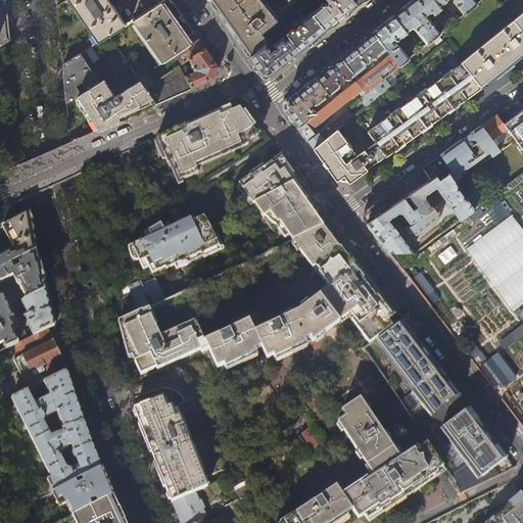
[(0,0),(0,46),(10,39),(9,30),(7,6),(5,0),(0,0)]
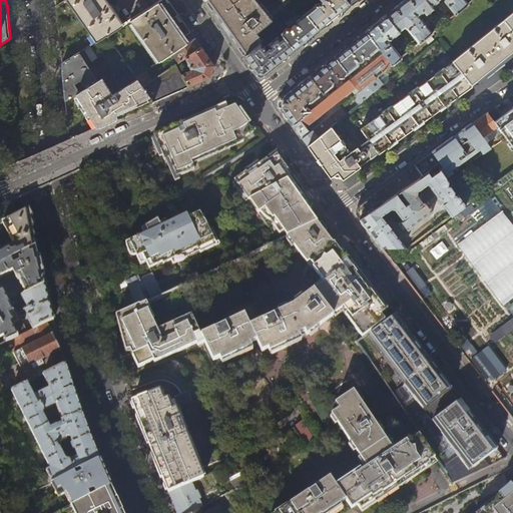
[(106,0),(62,0),(56,4),(59,28),(62,62),(89,45),(127,21),(125,19),(121,21),(106,0)]
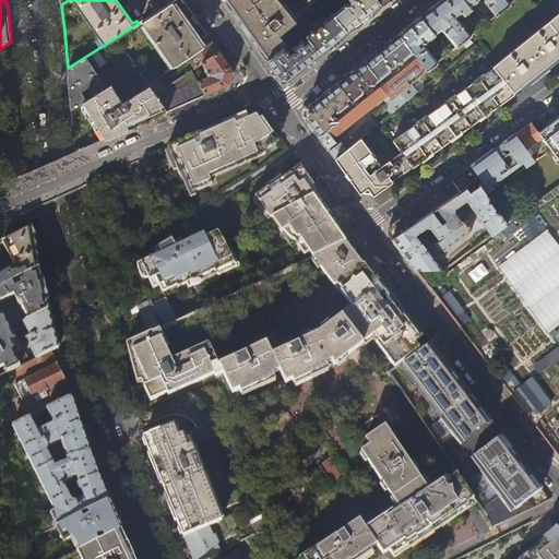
[(297,22),(277,0),(223,0),(230,11),(240,24),(250,38),(261,54),(266,61),(285,48),(284,47),(287,46),(287,45),(280,36),(297,22)]
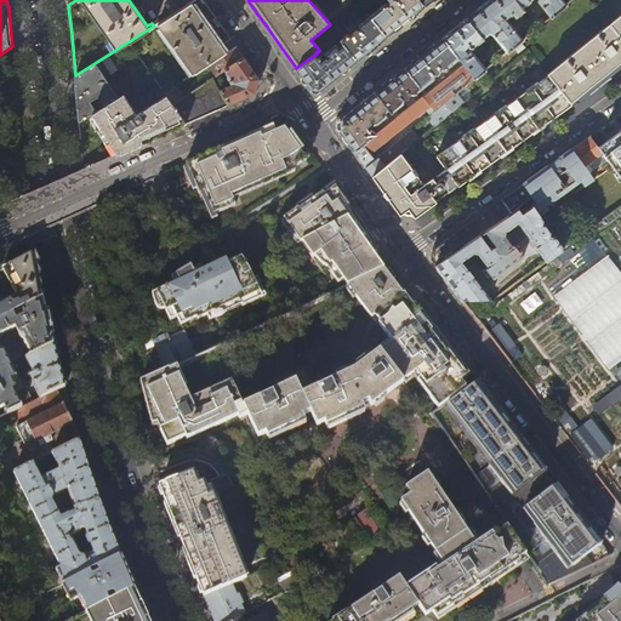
[(405,22),(425,6),(419,0),(396,0),(397,1),(394,0),(389,4),(389,5),(386,5),(374,15),(369,9),(365,12),(387,36),(405,22)]
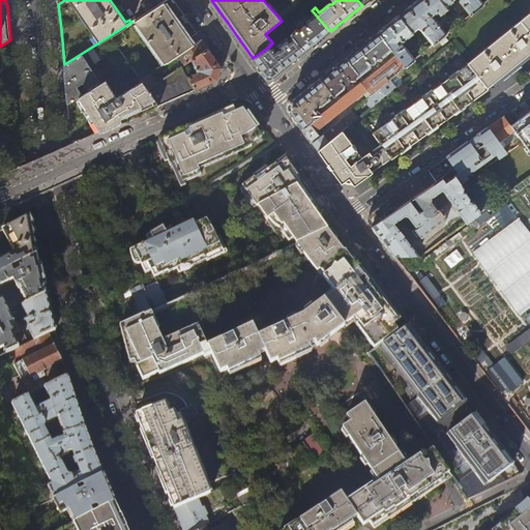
[(446,11),(444,9),(437,0),(417,0),(414,3),(399,16),(412,33),(417,29),(421,31),(433,46),(446,34),(436,21),(434,22),(431,18),(437,13),(439,17),(446,11)]
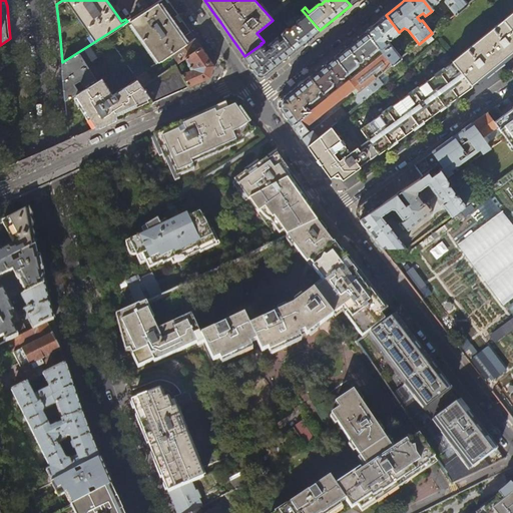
[(512,0),(473,0),(468,4),(455,15),(432,33),(419,44),(402,58),(394,65),(400,72),(436,43),(452,62),(471,86),(512,51),(512,0)]
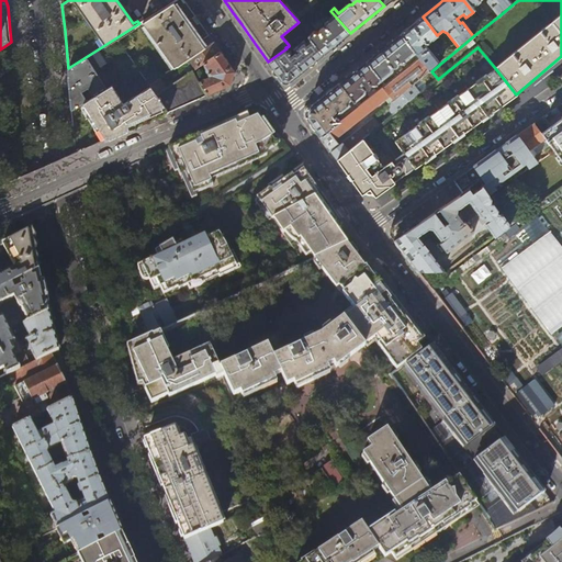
[(463,0),(471,10),(480,3),(479,2),(481,0),(486,0),(487,1),(486,2),(498,17),(513,4),(508,0),(463,0)]
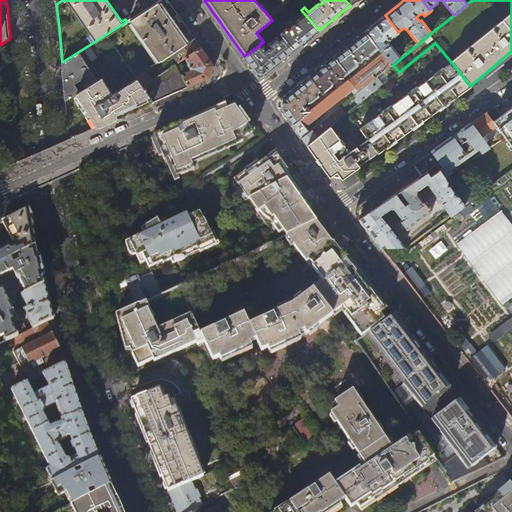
[(159,62),(163,59),(173,53),(188,43),(175,26),(180,23),(176,17),(171,20),(158,1),(129,20),(159,62)]
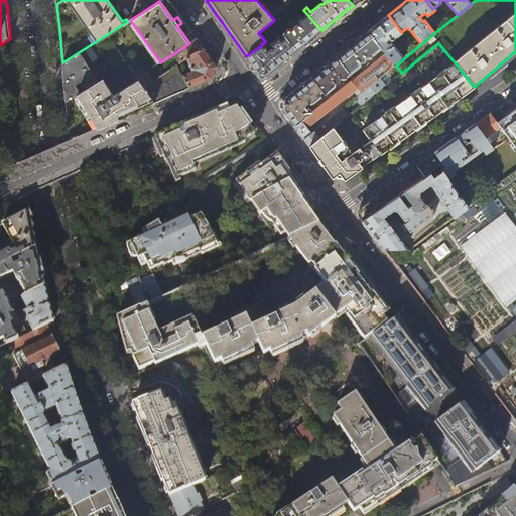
[(306,42),(321,30),(303,10),(301,12),(304,16),(298,21),(298,25),(296,25),(295,25),(293,27),(293,28),(289,28),(283,34),(285,36),(297,49),(306,42)]
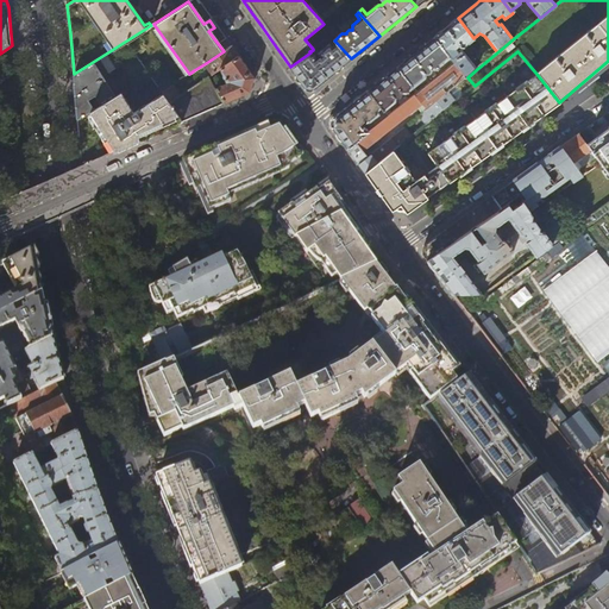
[(446,27),(434,37),(456,63),(468,77),(477,69),(462,51),(459,50),(458,51),(456,48),(458,45),(459,46),(464,48),(475,41),(473,38),(458,18),(446,27)]
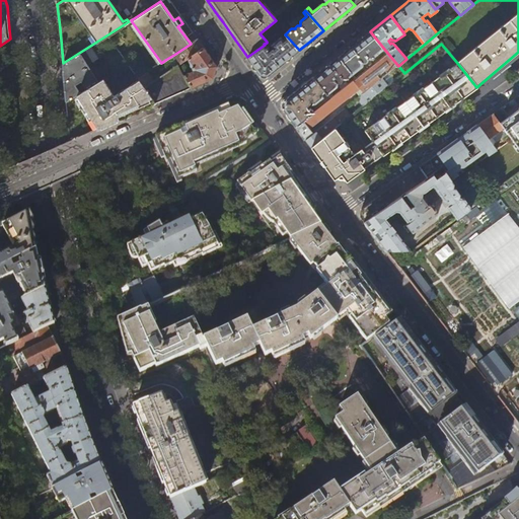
[(386,55),(388,54),(370,31),(353,46),(339,57),(353,75),(363,67),(364,63),(365,64),(367,63),(368,61),(369,59),(372,59),(382,51),(386,55)]
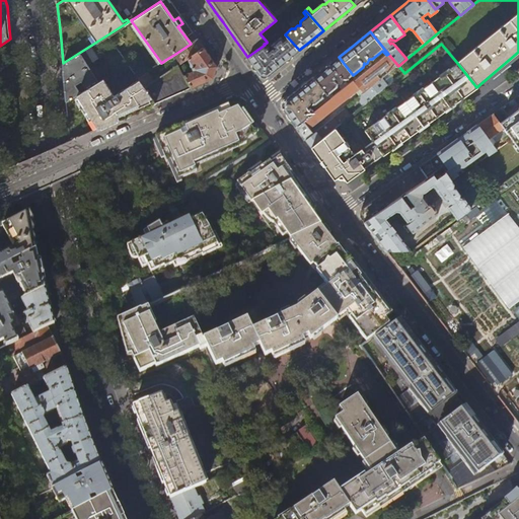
[(283,63),(299,50),(287,36),(283,40),(281,38),(271,46),(270,46),(267,43),(264,44),(265,45),(247,57),(253,66),(260,74),(268,75),(283,63)]
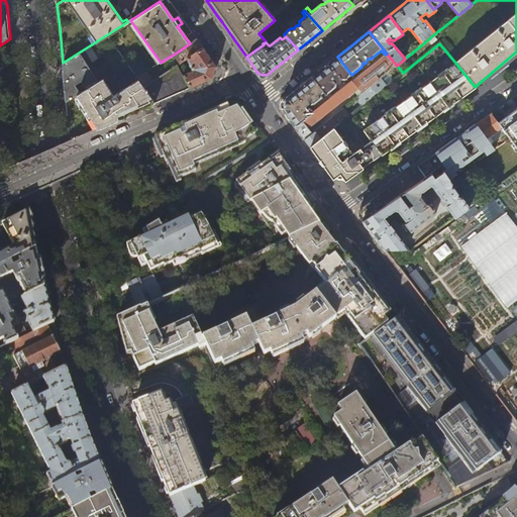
[(186,59),(203,47),(200,43),(197,39),(190,43),(175,54),(178,60),(172,63),(172,65),(170,67),(171,69),(178,65),(186,59)]
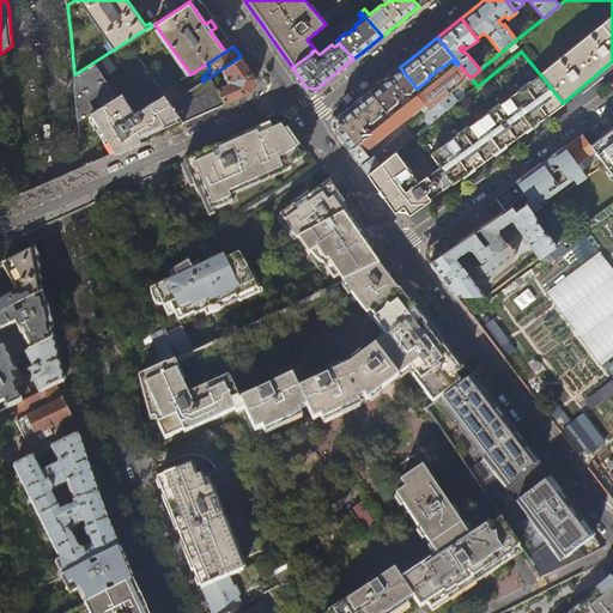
[(77,97),(78,120),(95,110),(90,101),(95,97),(101,105),(115,96),(103,76),(116,68),(107,54),(74,74),(77,97)]
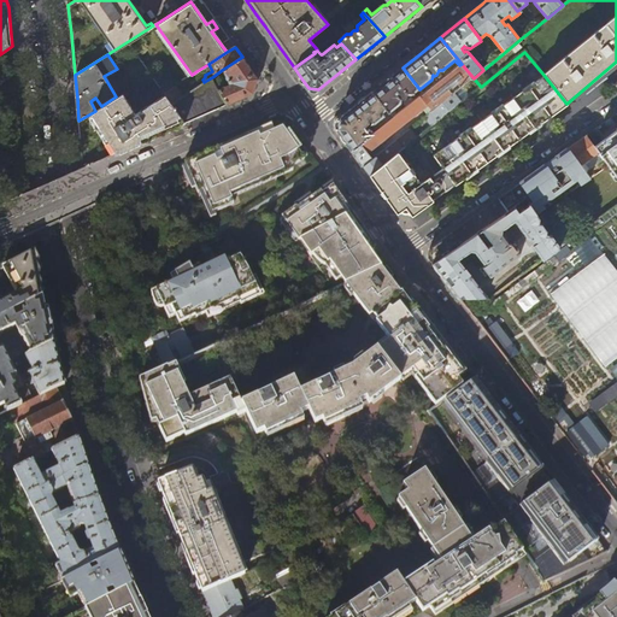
[(219,89),(228,104),(236,100),(253,93),(258,78),(251,68),(242,57),(222,70),(224,74),(225,74),(230,83),(219,89)]
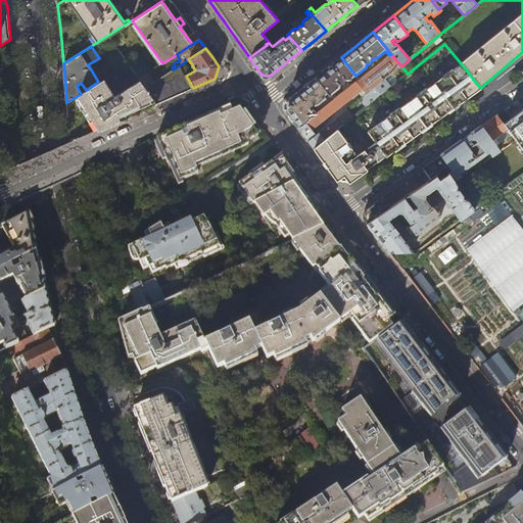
[(180,60),(177,54),(167,60),(172,67),(174,65),(174,63),(180,60)]
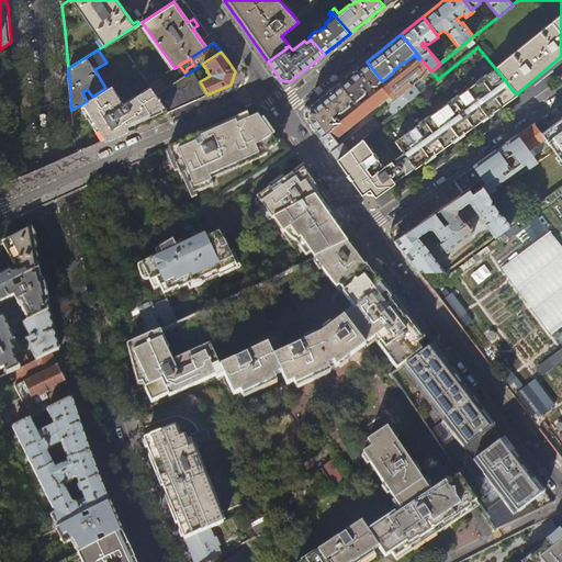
[(431,71),(420,58),(418,59),(405,70),(398,76),(377,92),(370,98),(361,105),(358,108),(352,112),(339,122),(321,137),(326,145),(332,153),(340,145),(337,139),(381,105),(384,110),(415,85),(431,71)]
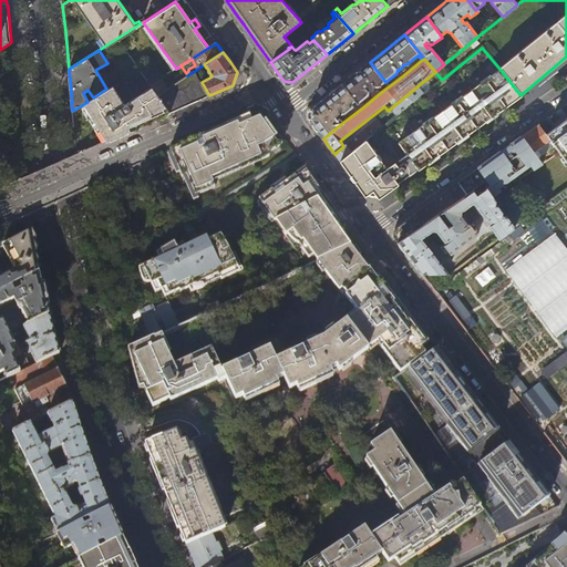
[(379,88),(385,82),(370,62),(357,73),(342,84),(356,101),(360,106),(361,109),(364,106),(361,102),(369,95),(369,92),(371,92),(373,91),(374,90),(374,88),(379,88)]
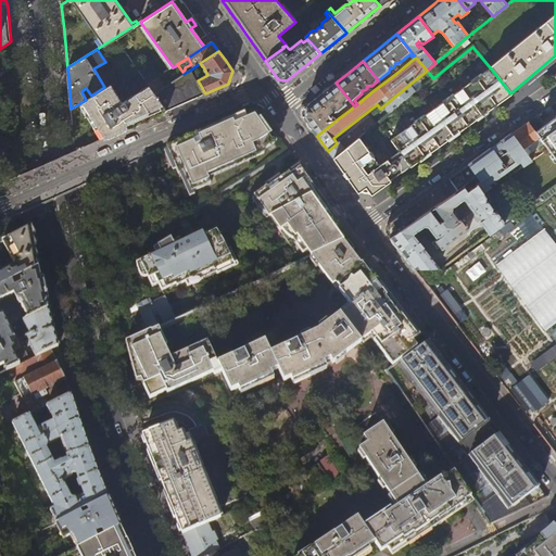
[(103,68),(112,83),(116,80),(108,66),(103,68)]
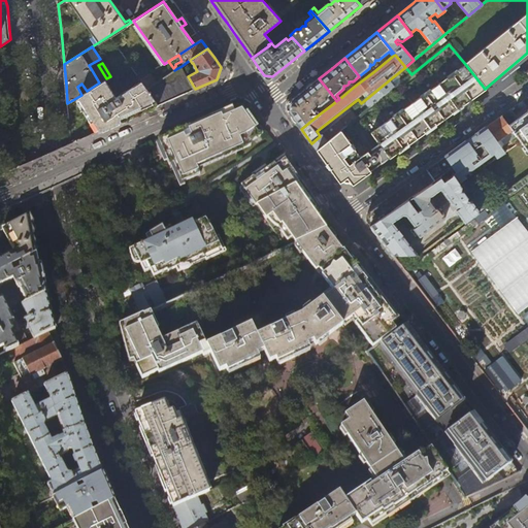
[(485,90),(485,89),(465,64),(370,132),(389,159),(414,141),(466,103),(485,90)]
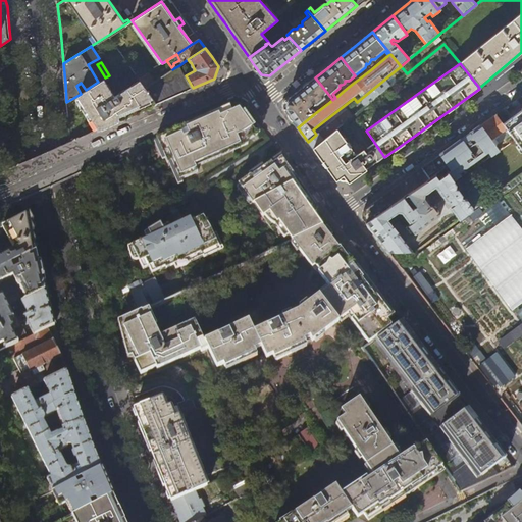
[(68,118),(70,138),(92,129),(94,132),(105,126),(140,111),(168,99),(193,88),(186,75),(179,65),(172,69),(154,83),(145,88),(140,81),(115,96),(105,77),(98,82),(86,90),(81,94),(66,102),(68,118)]
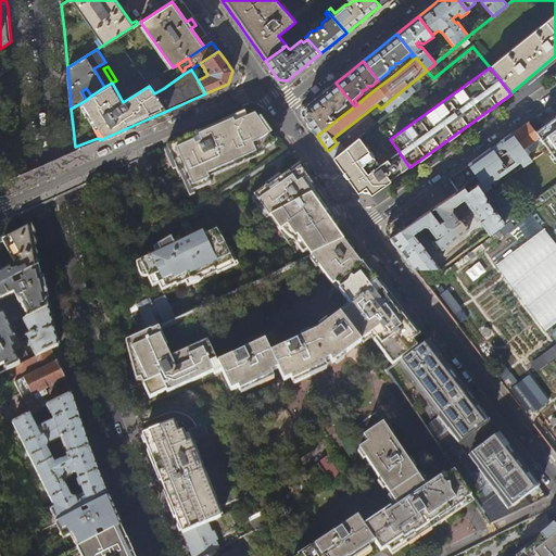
[(154,93),(164,88),(158,78),(148,84),(149,86),(154,93)]
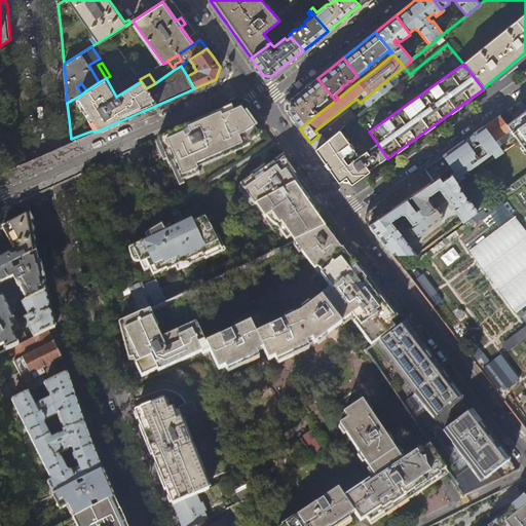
[(326,98),(330,94),(317,78),(303,89),(288,102),(288,109),(300,128),(317,114),(313,108),(316,105),(318,107),(328,100),(326,98)]
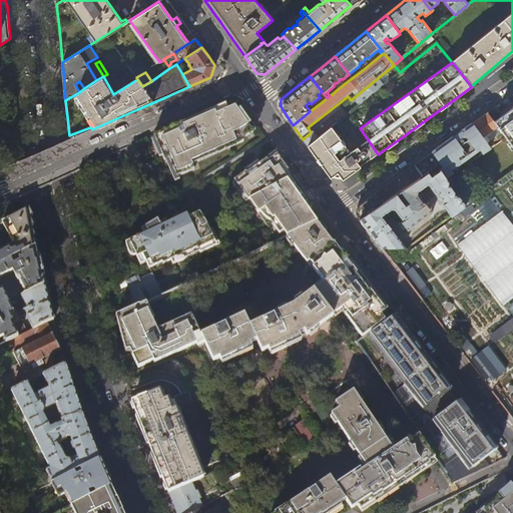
[(385,84),(379,77),(351,100),(311,132),(303,139),(306,142),(308,146),(332,127),(385,84)]
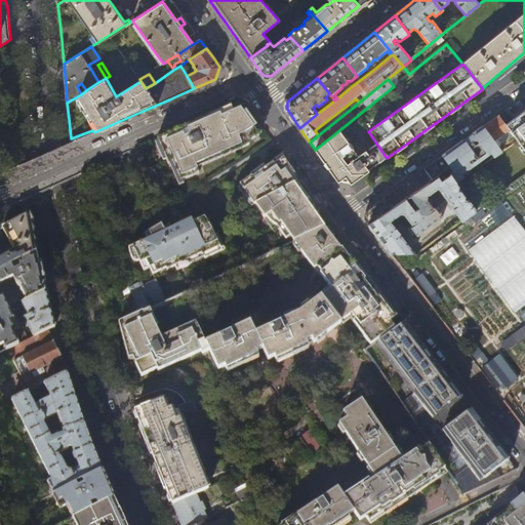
[(172,162),(182,182),(199,173),(196,165),(247,143),(258,135),(241,109),(234,112),(232,106),(221,111),(190,124),(157,138),(168,163),(172,162)]
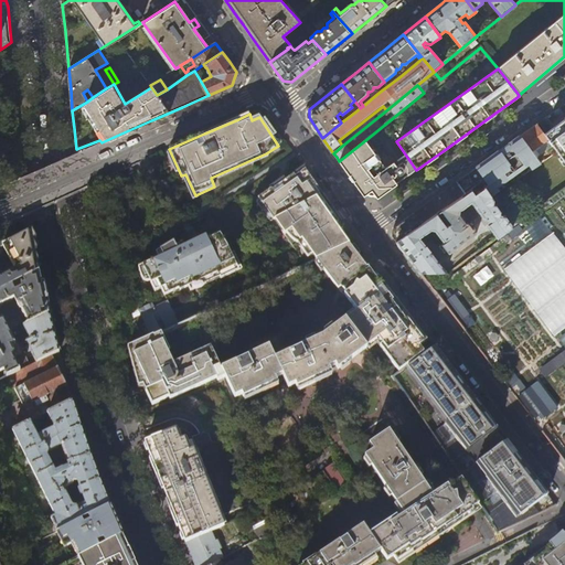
[(564,118),(544,135),(552,145),(556,151),(564,162),(564,118)]
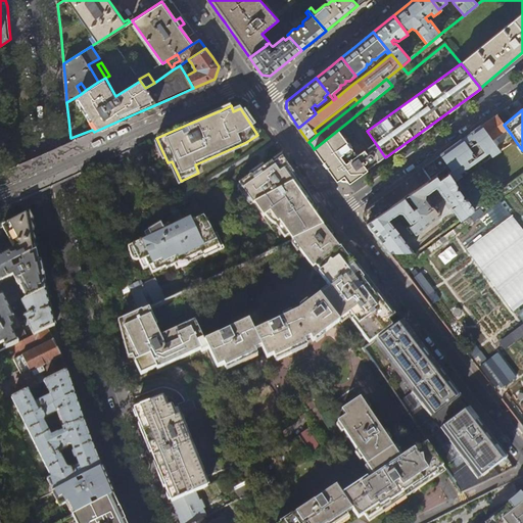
[(511,134),(504,125),(496,114),(489,121),(482,125),(495,145),(511,134)]
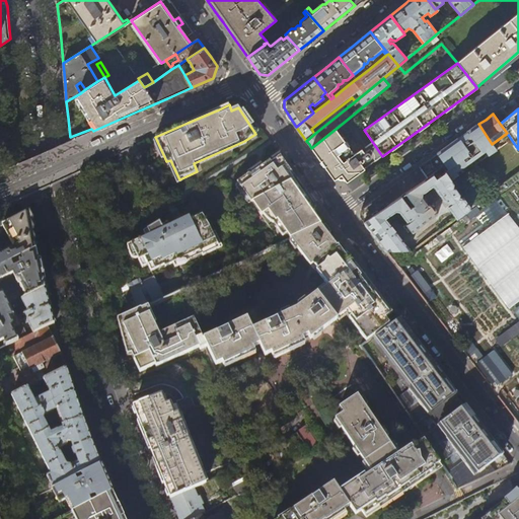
[(432,158),(420,167),(427,178),(433,174),(442,168),(445,172),(451,180),(456,177),(456,178),(468,169),(473,166),(496,150),(492,144),(478,124),(465,134),(432,158)]
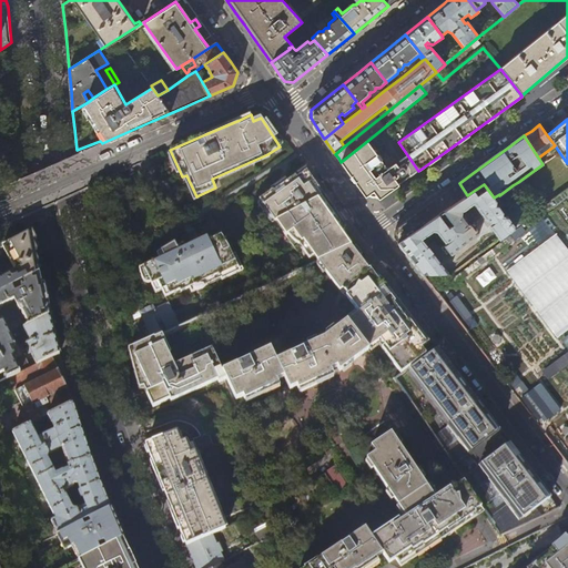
[(387,169),(367,141),(341,162),(350,174),(363,193),(365,196),(373,191),(379,200),(399,185),(394,178),(395,176),(396,178),(398,175),(397,173),(398,173),(399,174),(402,174),(403,174),(404,173),(405,171),(405,170),(404,168),(402,168),(401,168),(399,168),(395,162),(394,163),(393,163),(389,165),(391,166),(387,169)]
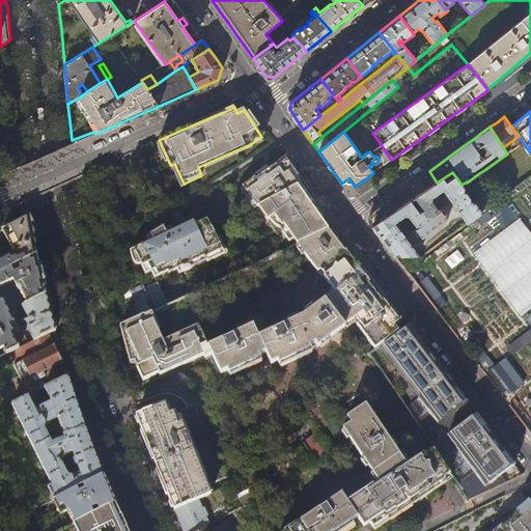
[(242,187),(257,207),(303,183),(290,166),(286,160),(277,167),(276,165),(256,178),(255,178),(242,187)]
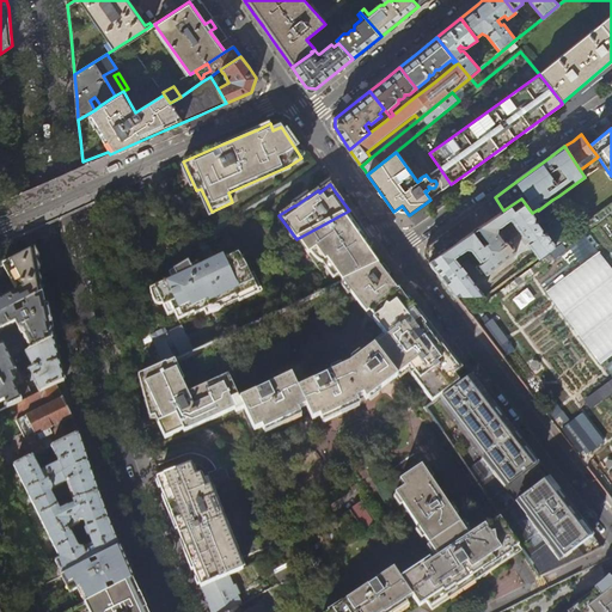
[(568,209),(558,196),(552,200),(562,213),(568,209)]
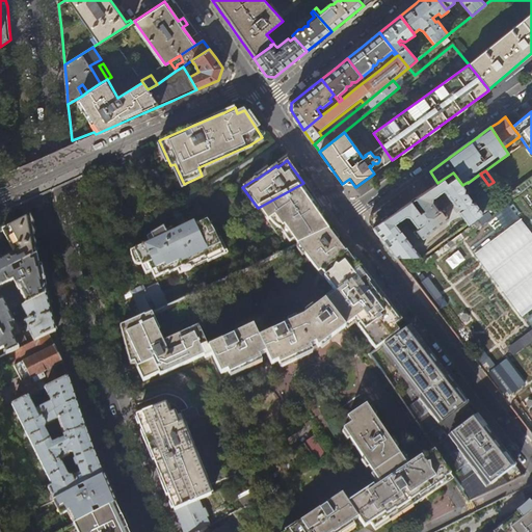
[(437,183),(430,171),(413,184),(399,193),(380,207),(370,214),(369,222),(371,224),(373,228),(411,201),(416,198),(437,183)]
